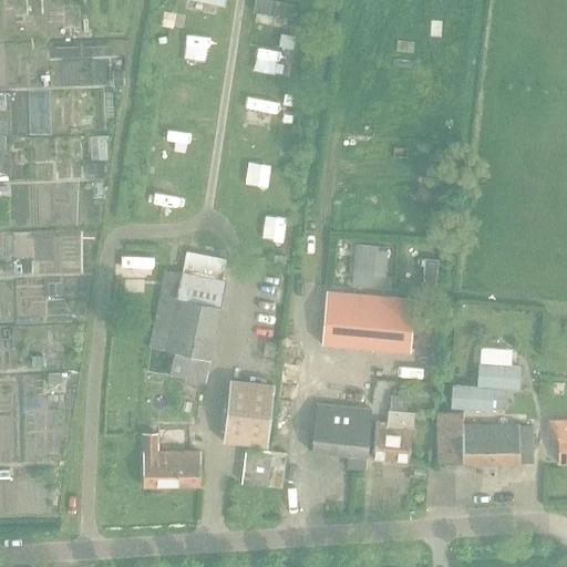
[(256,0),(254,12),(292,20),(296,6),(267,0),(256,0)]
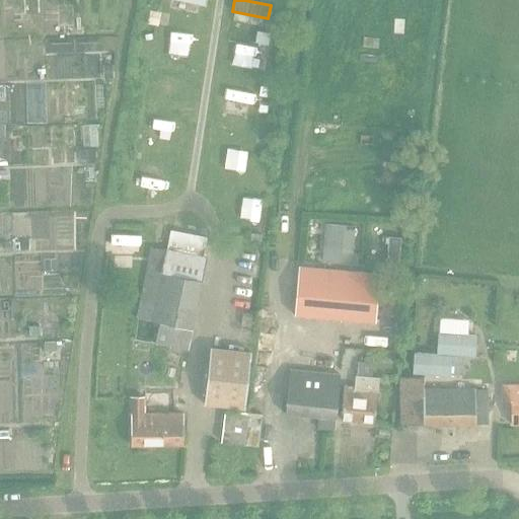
[(321,262),(357,266),(359,253),(352,252),(355,227),(325,224),(321,262)]
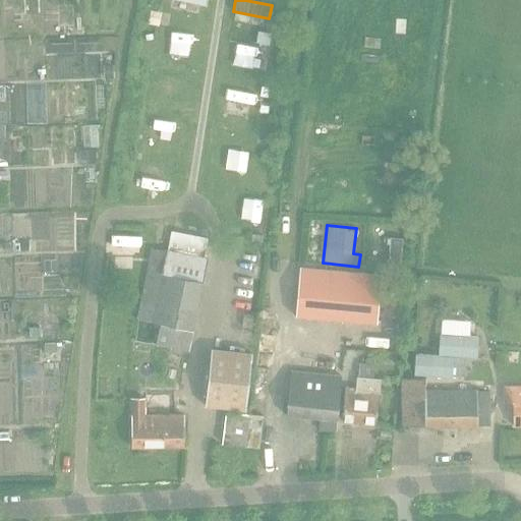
[(138,257),(148,258),(149,233),(117,233),(117,246),(138,246),(138,257)]
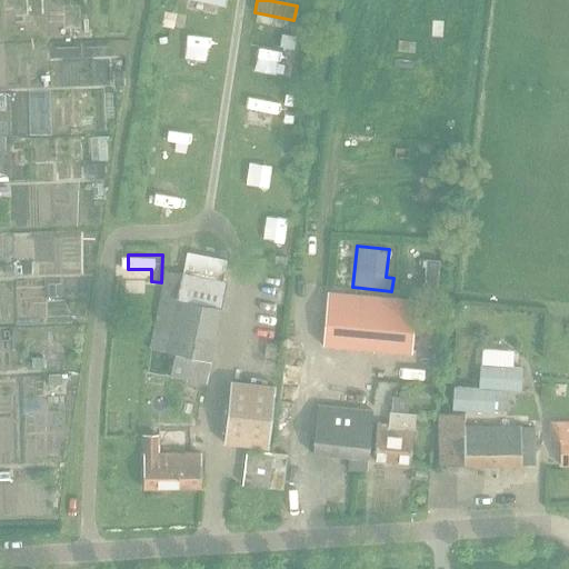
[(227,283),(221,283),(226,263),(188,256),(183,275),(165,270),(161,286),(150,286),(149,309),(157,310),(148,348),(173,353),(169,375),(206,382),(227,283)]
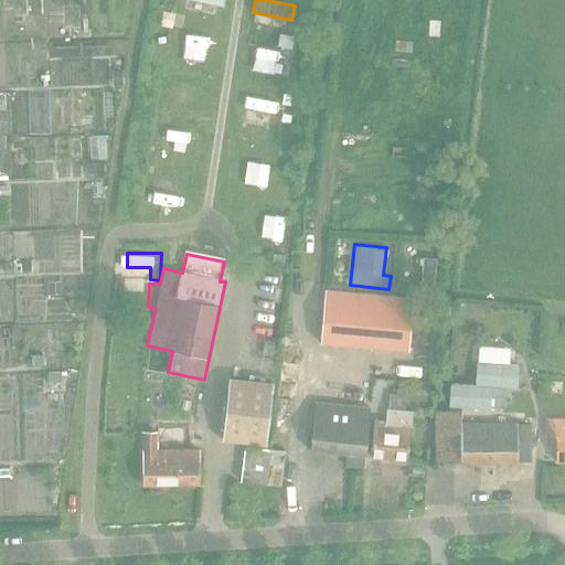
[(420,294),(434,295),(436,259),(423,258),(420,294)]
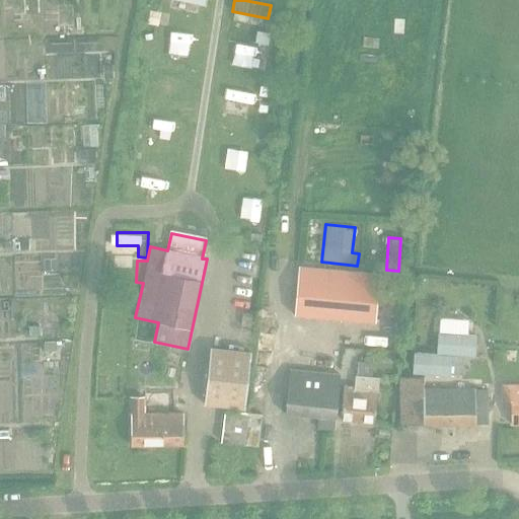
[(294,315),(375,322),(380,273),(299,266),(294,315)]
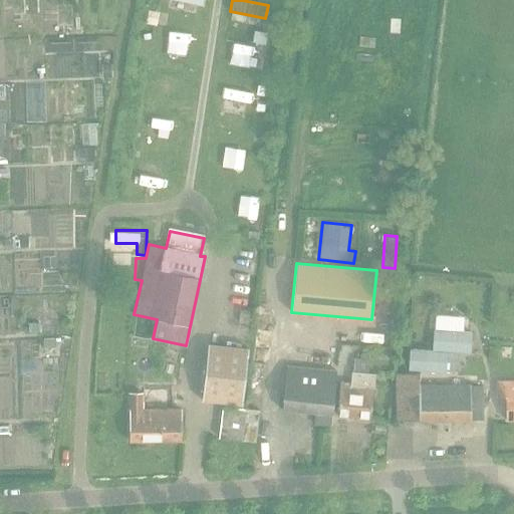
[(447,351),(470,353),(472,331),(463,331),(464,317),(436,315),(433,350),(410,349),(409,370),(446,373),(447,351)]
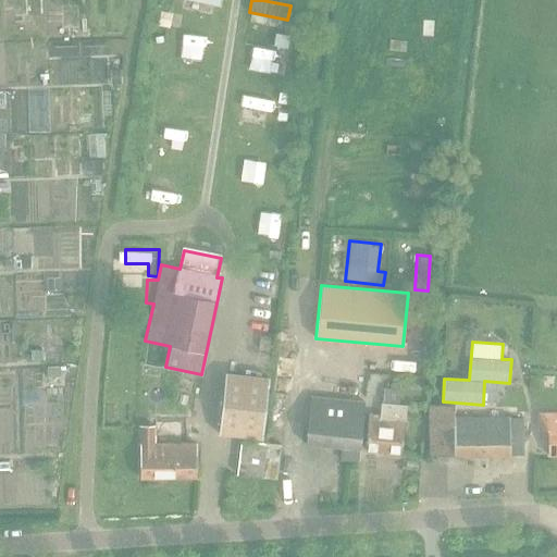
[(218,434),(262,440),(269,378),(225,373),(218,434)]
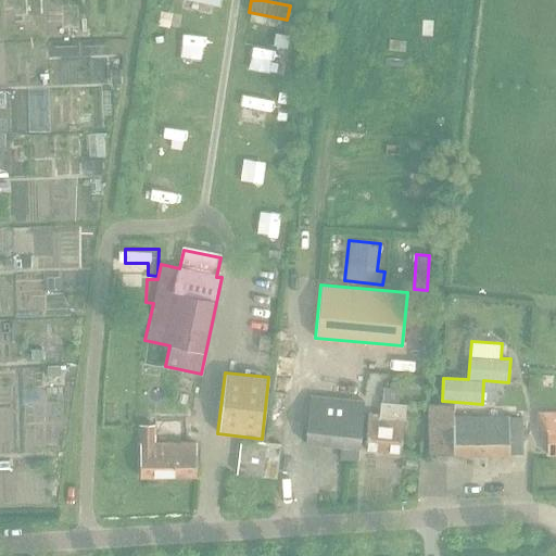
[(404,404),(397,404),(399,389),(383,388),(382,402),(380,402),(379,414),(368,413),(365,449),(400,452),(404,404)]
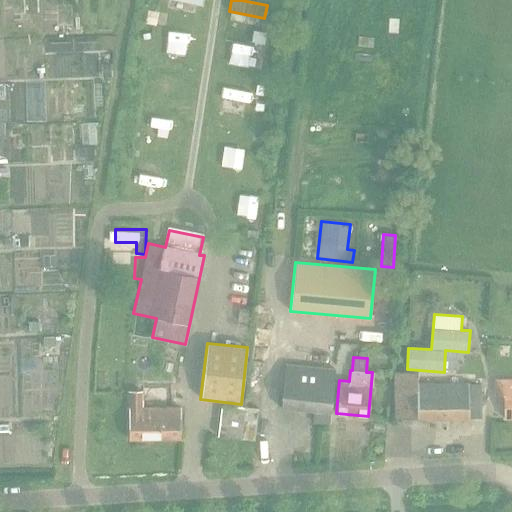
[(313,423),(329,425),(334,370),(284,365),(280,408),(314,411),(313,423)]
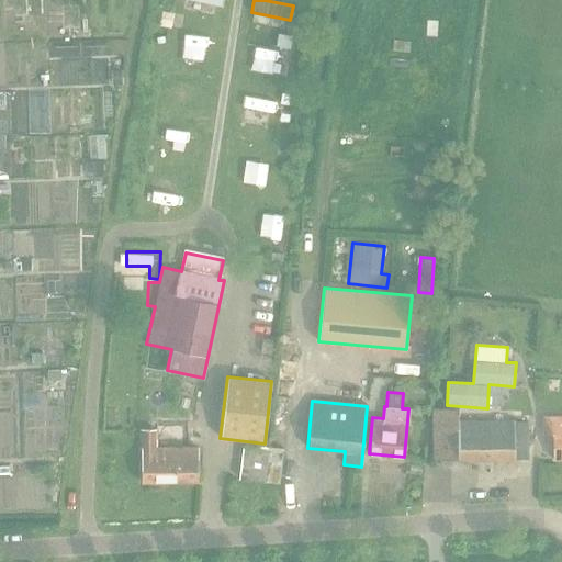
[(515,420),(458,420),(458,407),(434,408),(434,460),(515,459),(515,420)]
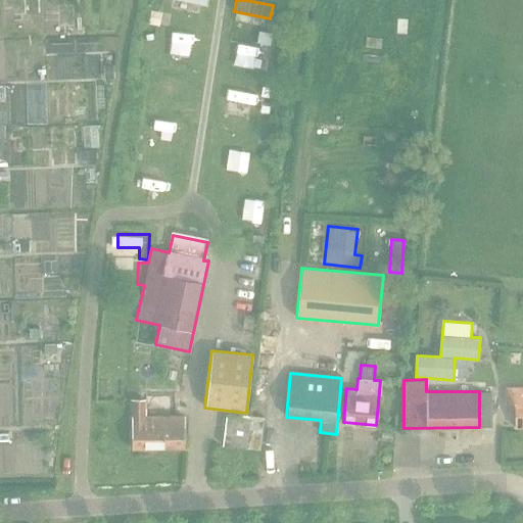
[(522,386),(505,387),(505,403),(515,403),(516,427),(522,426),(522,386)]
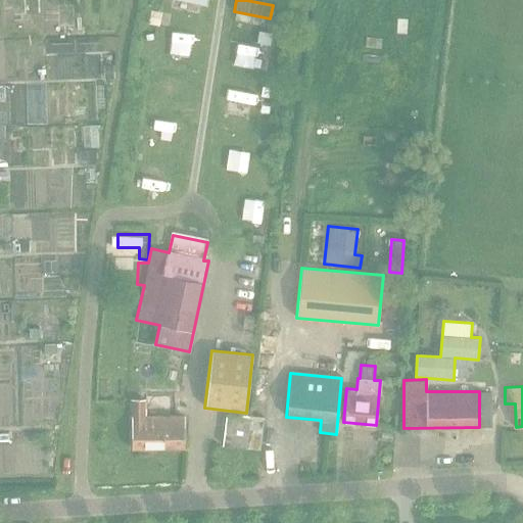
[(157,448),(157,419),(146,419),(146,400),(131,400),(132,449),(157,448)]
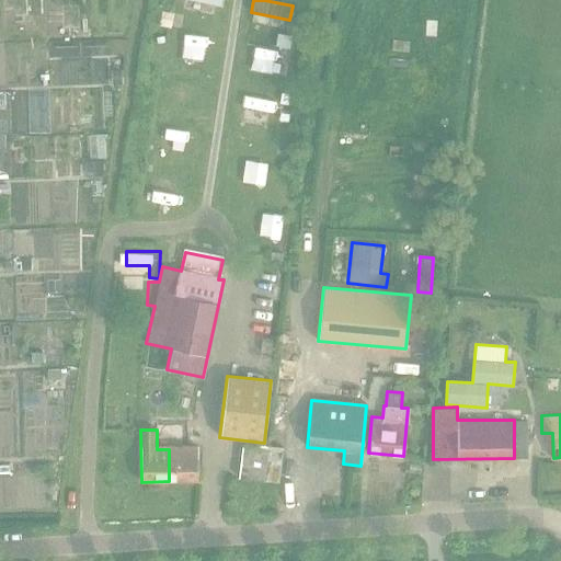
[(264,482),(278,483),(283,448),(241,444),(237,479),(264,482)]
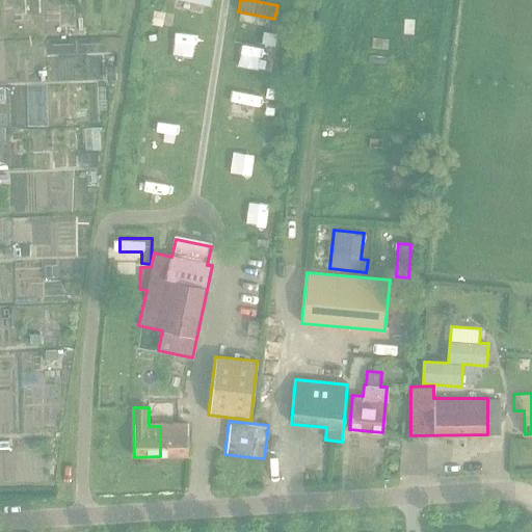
[(160,426),(160,456),(187,456),(187,423),(171,424),(171,426),(160,426)]
